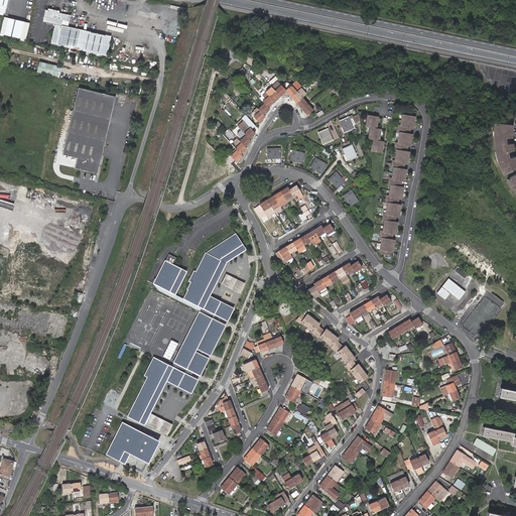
[(71,13),(45,7),(42,20),(54,23),(49,41),(106,54),(110,35),(68,25),(71,13)]
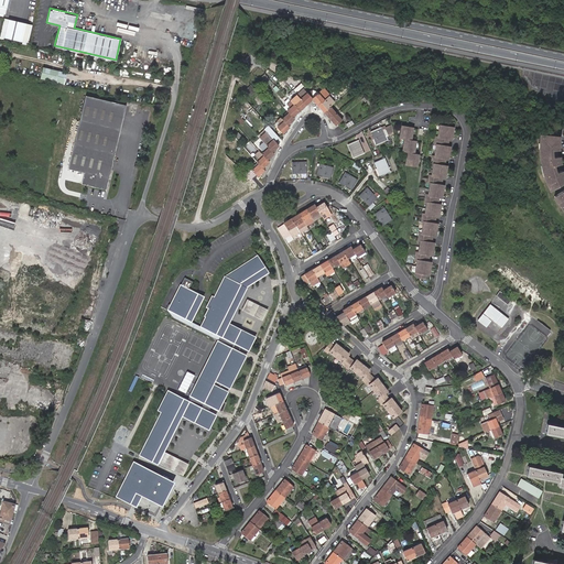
[(25,22),(7,18),(3,34),(21,39),(25,22)]
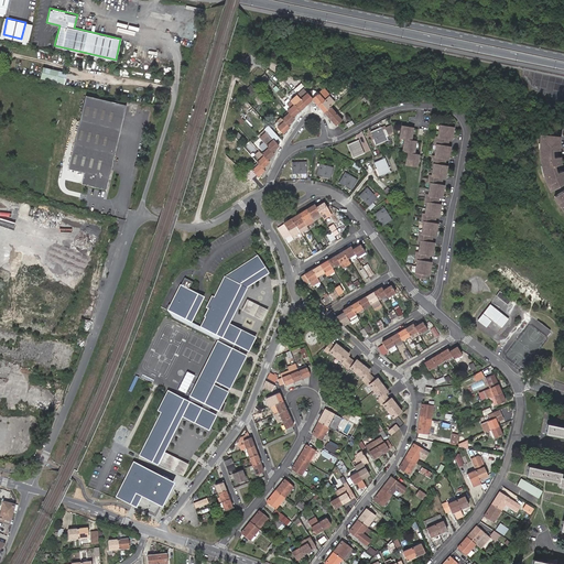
[(256,76),(252,79),(260,88),(263,85),(256,76)]
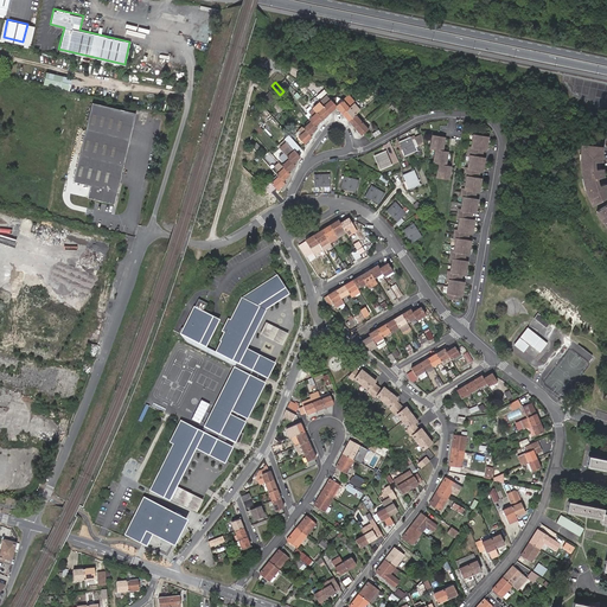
[(323,106),(330,113),(336,107),(333,103),(330,100),(325,104),(323,106)]
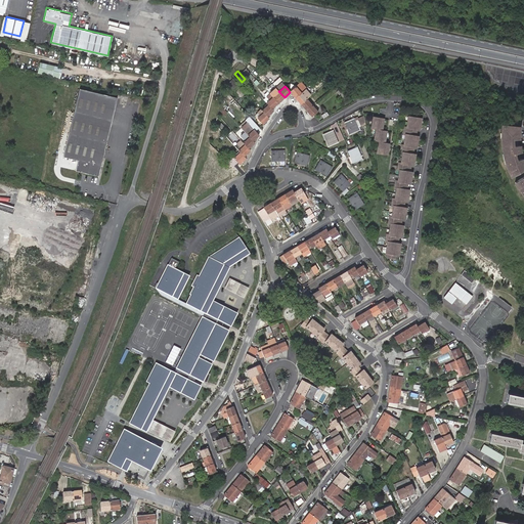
[(296,86),(290,92),(296,98),(301,93),(297,88),(296,86)]
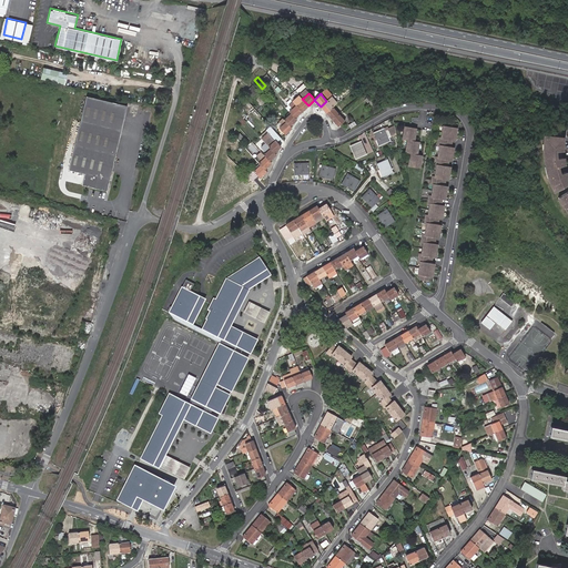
[(513,99),(514,107),(525,105),(524,97),(519,97),(518,94),(516,94),(516,99),(513,99)]
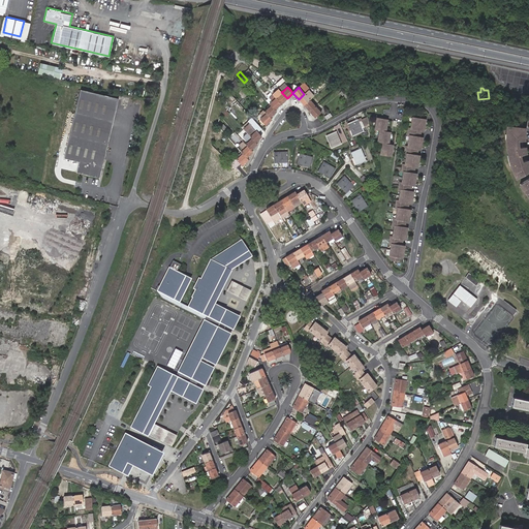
[(119,98),(81,89),(64,158),(79,161),(76,172),(100,178),(119,98)]
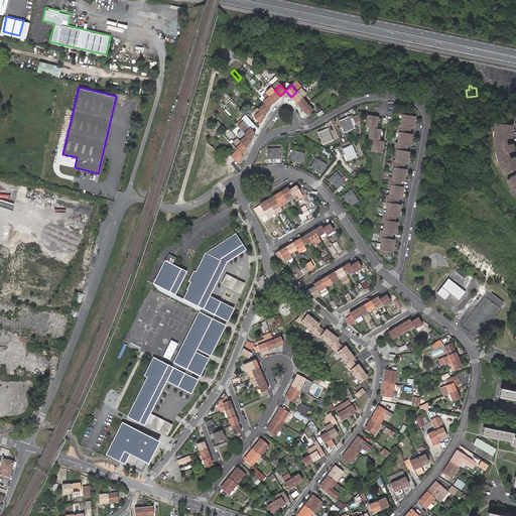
[(274,101),(280,96),(274,90),(273,88),(272,87),(266,92),(268,95),(274,101)]
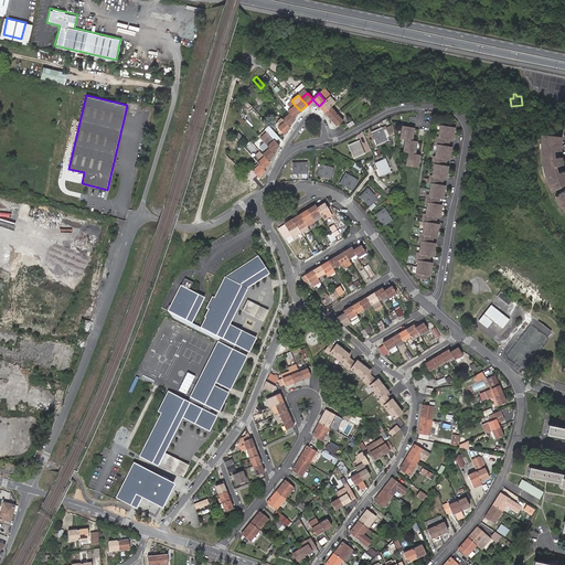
[(368,98),(363,102),(369,108),(373,104),(368,98)]
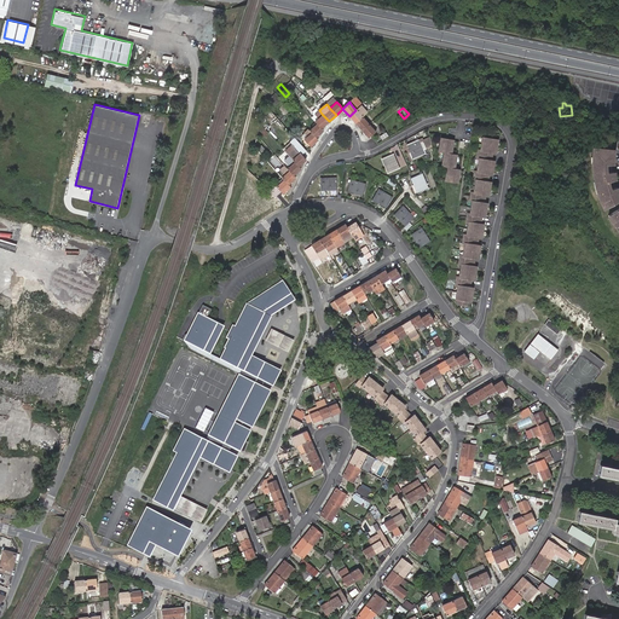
[(320,128),(329,121),(322,114),(319,110),(313,115),(317,119),(314,121),(316,122),(317,123),(320,128)]
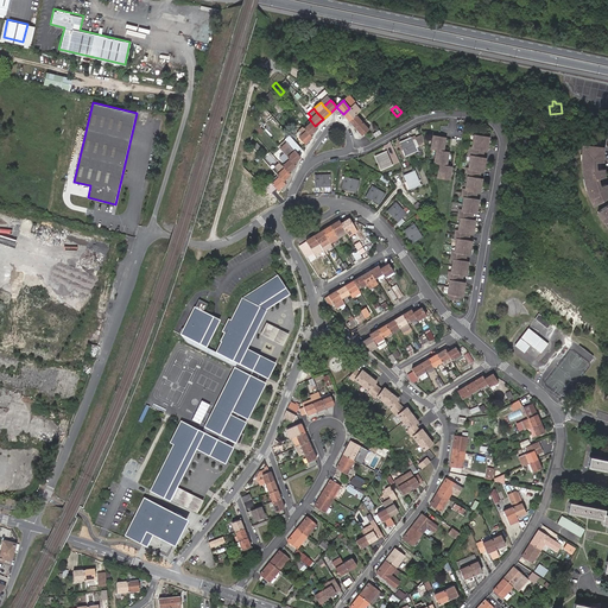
[(349,108),(343,114),(349,121),(356,115),(350,109),(349,108)]
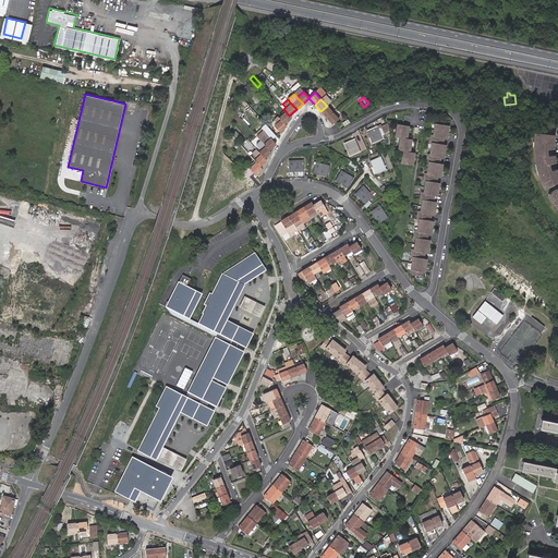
[(327,106),(320,111),(327,118),(332,112),(328,107),(327,106)]
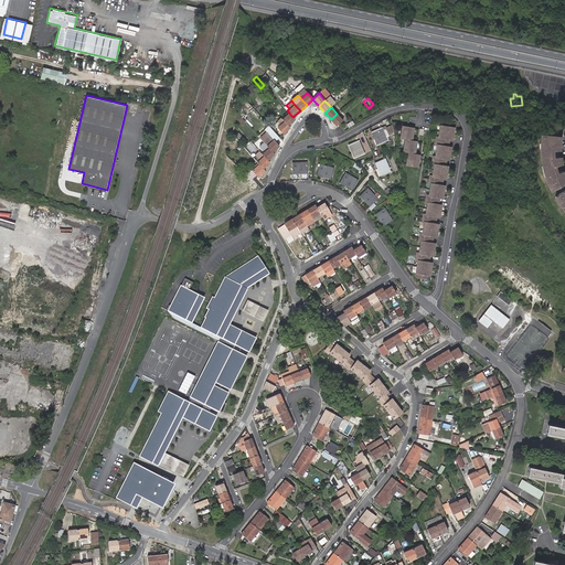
[(295,119),(292,117),(289,113),(285,118),(283,119),(284,120),(286,123),(288,125),(295,119)]
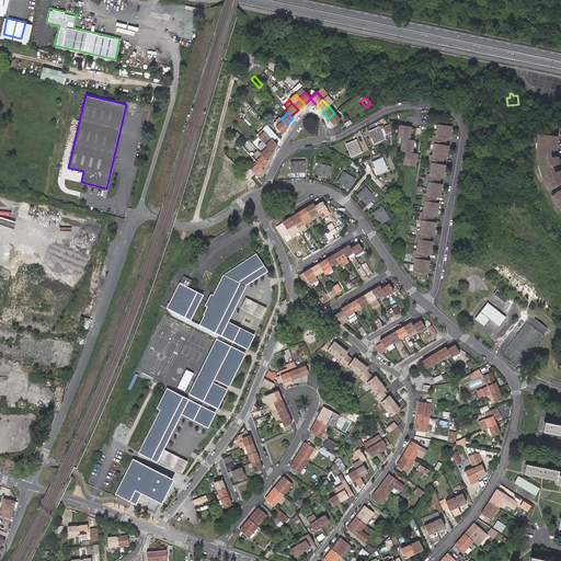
[(334,113),(329,118),(334,125),(341,119),(335,114),(334,113)]
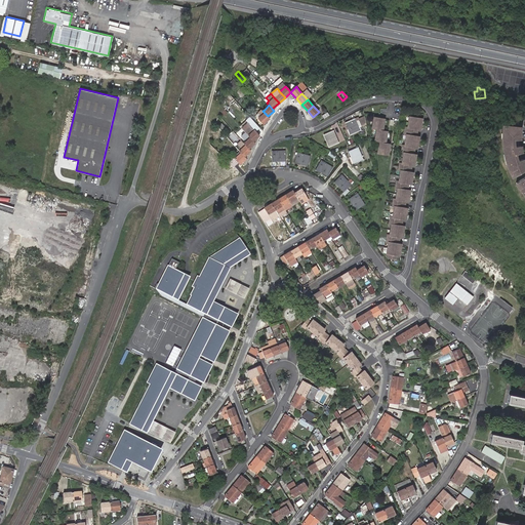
[(410,200),(412,189),(409,189),(410,182),(412,183),(414,171),(411,170),(412,164),(415,164),(416,153),(414,153),(415,146),(417,147),(419,135),(416,134),(417,128),(420,128),(421,117),(418,117),(419,113),(411,112),(411,116),(409,116),(407,126),(405,126),(404,133),(406,133),(405,145),(403,145),(402,151),(404,152),(402,162),(400,162),(399,169),(402,169),(400,180),(398,180),(397,187),(399,188),(398,198),(396,198),(395,205),(397,205),(395,216),(393,216),(392,223),(394,224),(393,234),(391,234),(390,241),(392,241),(390,252),(392,252),(392,256),(399,257),(400,253),(403,254),(404,243),(402,242),(403,236),(405,236),(407,225),(404,225),(405,217),(408,218),(409,207),(407,206),(407,200),(410,200)]
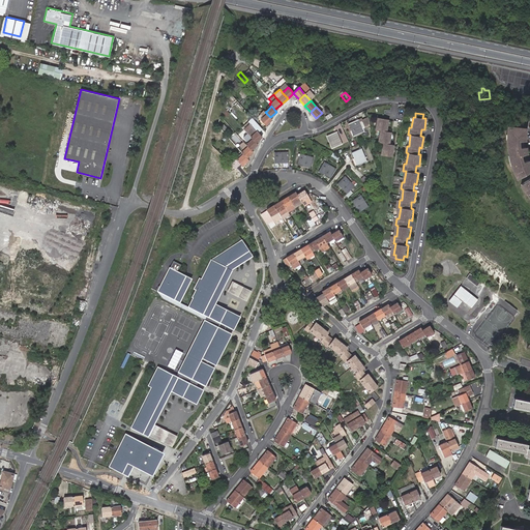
[(273,120),(270,117),(268,115),(263,119),(262,120),(267,125),(273,120)]
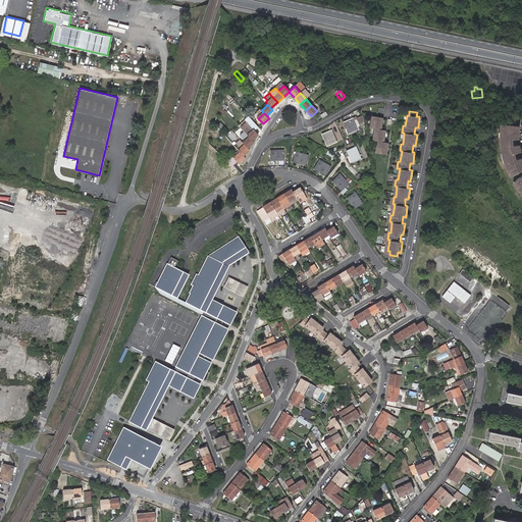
[(381,132),(382,119),(378,118),(378,117),(373,116),(371,127),(375,128),(373,141),(378,141),(376,153),(386,155),(388,145),(383,144),(385,132),(381,132)]
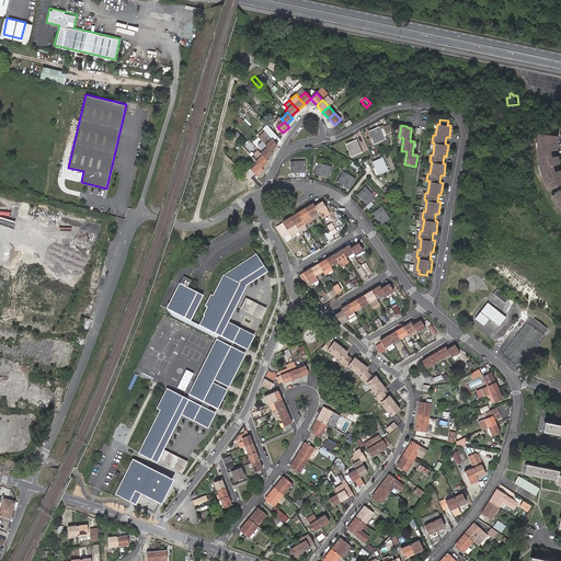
[(375,136),(378,144),(386,140),(380,127),(370,132),(373,137),(375,136)]
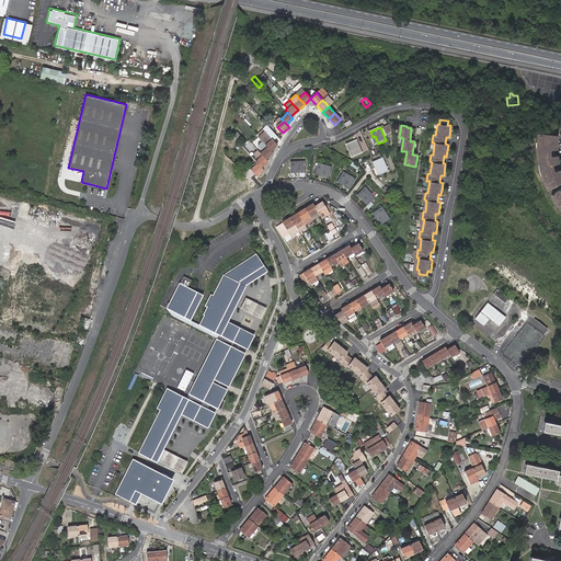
[(557,148),(557,136),(539,134),(539,141),(537,140),(537,142),(537,147),(539,147),(540,163),(538,163),(541,174),(542,173),(549,189),(560,181),(560,171),(560,169),(553,171),(551,164),(559,162),(558,155),(550,156),(549,152),(549,148),(557,148)]
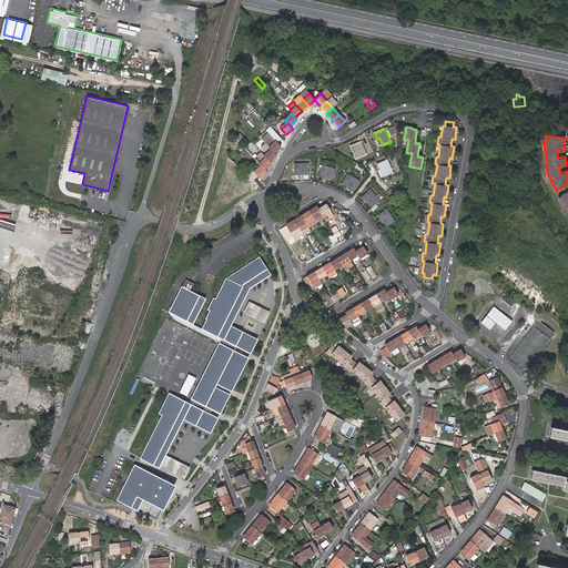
[(270,146),(275,153),(282,148),(273,138),(266,144),(270,146)]
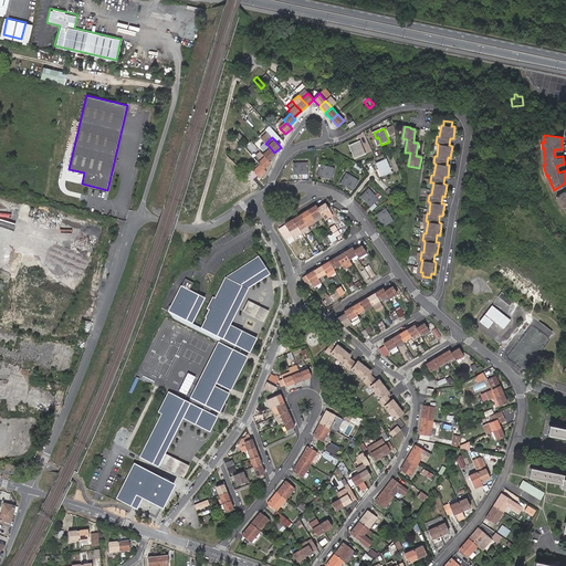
[(233,138),(231,146),(234,150),(240,146),(233,138)]
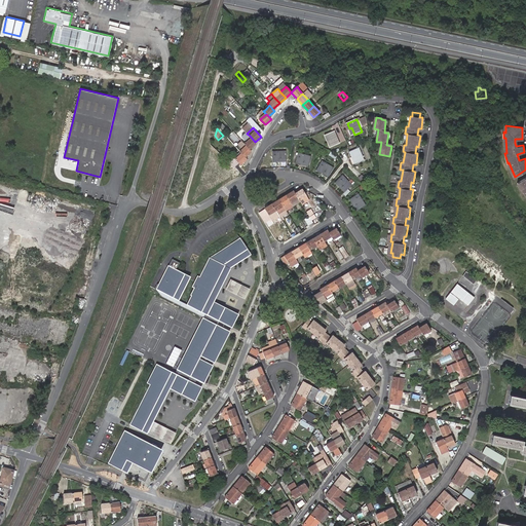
[(329,139),(333,147),(340,144),(335,132),(325,136),(327,140),(329,139)]
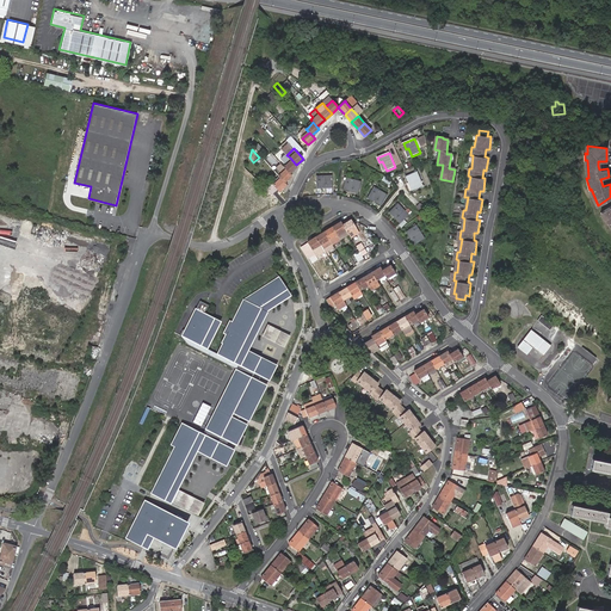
[(284,167),(290,173),(298,167),(296,165),(290,158),(284,164),(285,166),(284,167)]
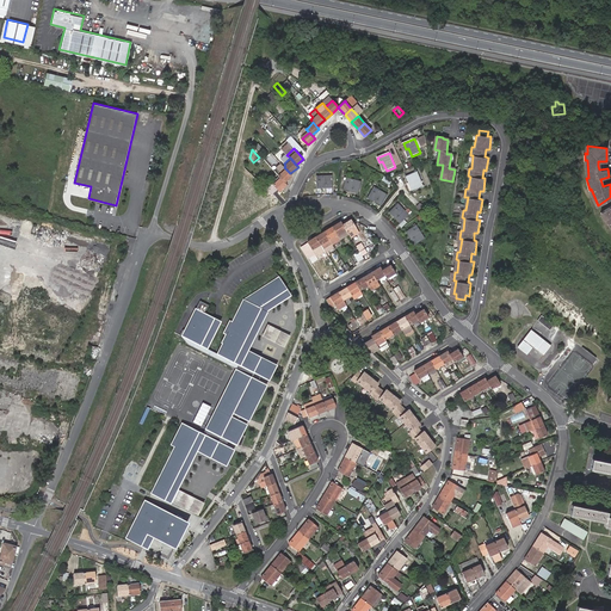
[(281,178),(285,183),(292,177),(290,173),(284,167),(279,172),(282,174),(279,176),(281,178)]
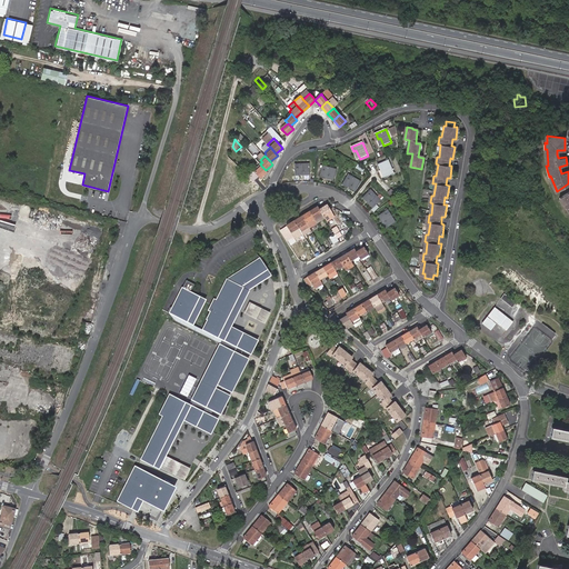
[(389,160),(378,165),(383,179),(395,173),(389,160)]
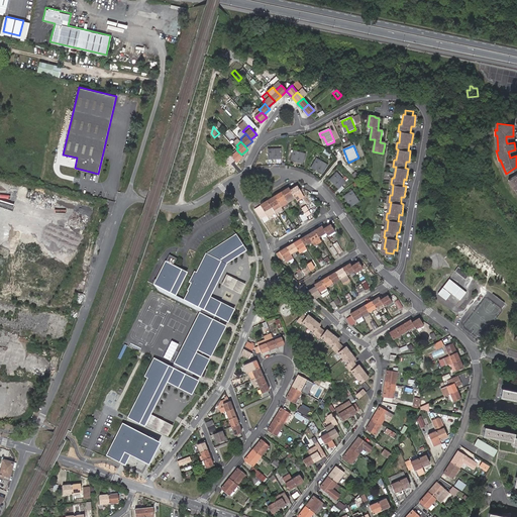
[(275,157),(283,157),(283,148),(269,149),(269,160),(276,160),(275,157)]
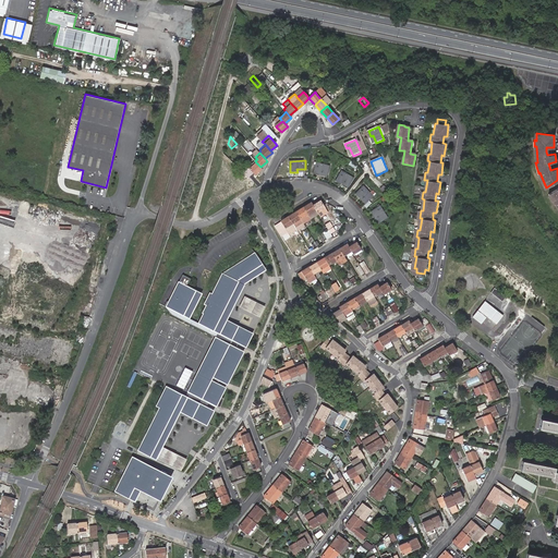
[(263,169),(261,167),(256,162),(251,168),(250,169),(256,176),(263,169)]
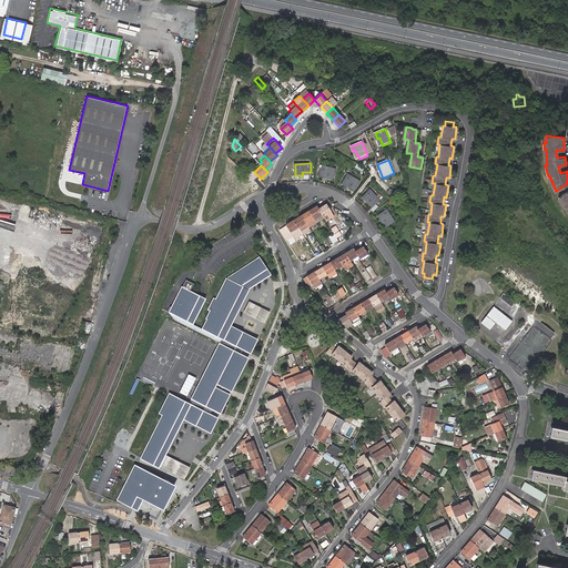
[(326,175),(334,178),(336,169),(323,165),(320,176),(325,178),(326,175)]
